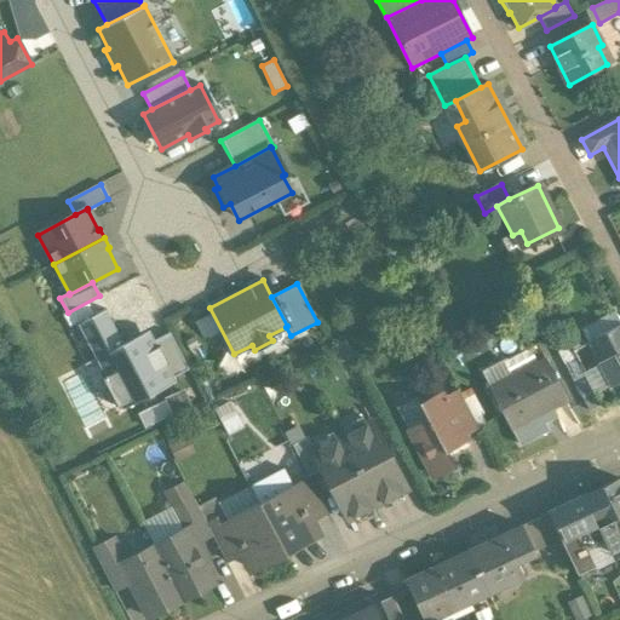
[(154,342),(148,331),(122,344),(104,310),(76,325),(104,378),(102,379),(116,407),(119,406),(121,411),(176,383),(173,378),(154,342)]
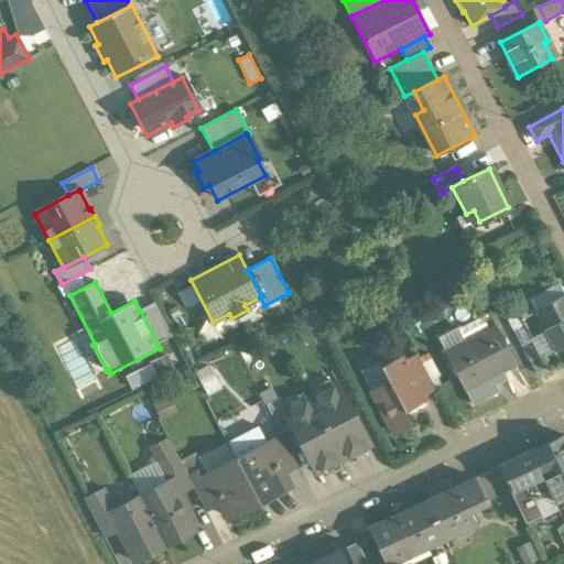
[(563,297),(522,321),(531,337),(544,329),(562,364),(563,366),(563,365),(563,297)]
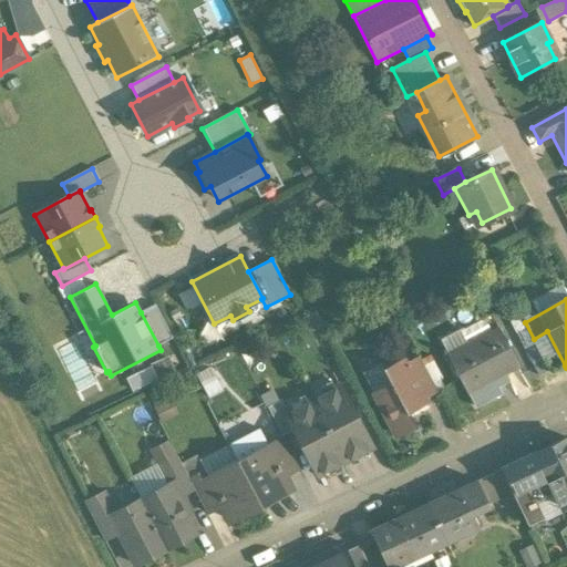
[(141,312),(158,346),(172,339),(154,305),(141,312)]
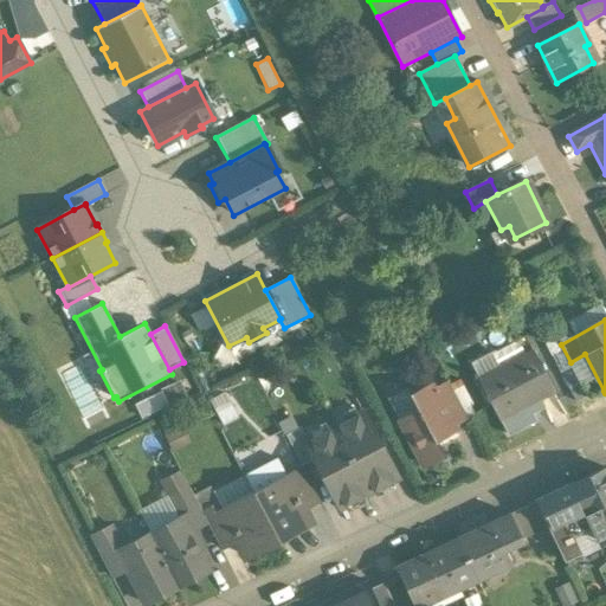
[(533,354),(522,360),(524,365),(535,359),(533,354)]
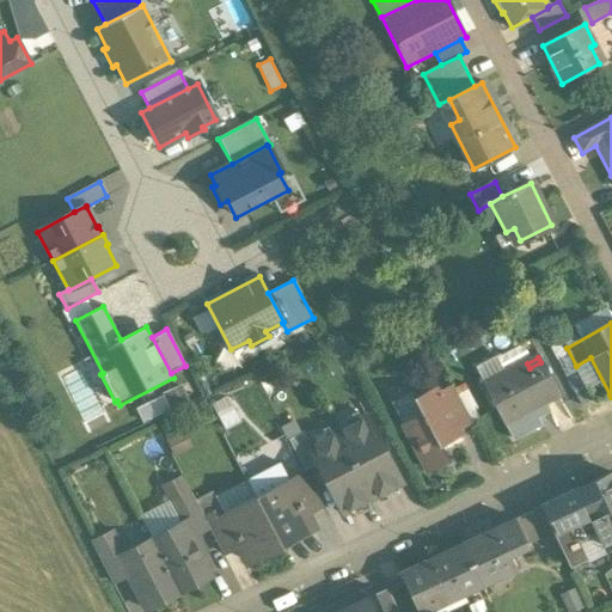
[(610,395),(591,357),(576,366),(595,402),(610,395)]
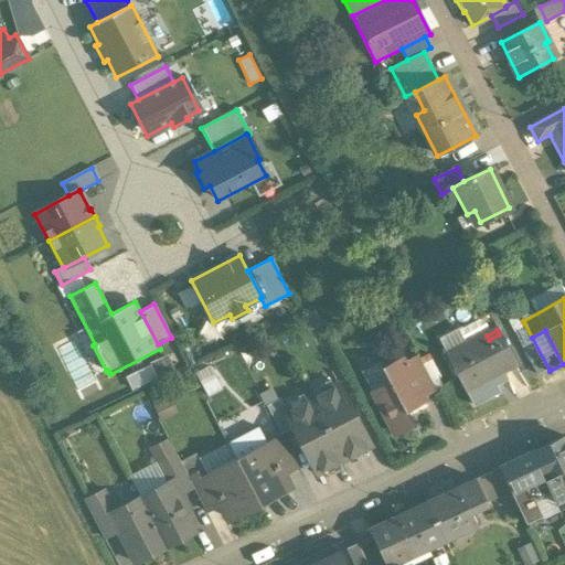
[(487,336),(447,355),(465,388),(493,373),(496,377),(515,366),(499,334),(489,340),(487,336)]
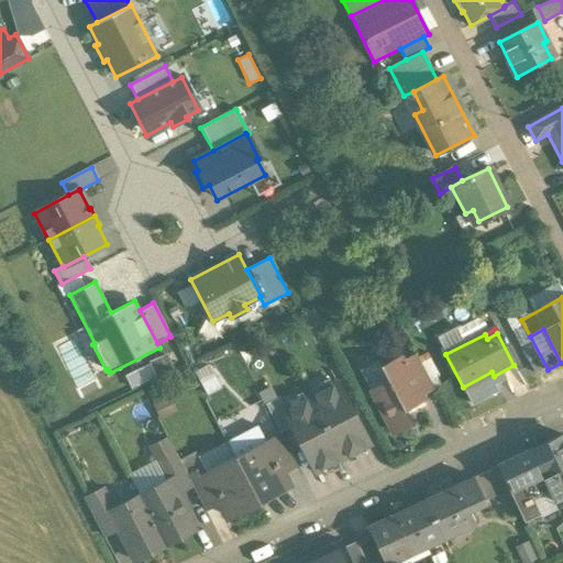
[(433,389),(416,354),(403,361),(421,396),(433,389)]
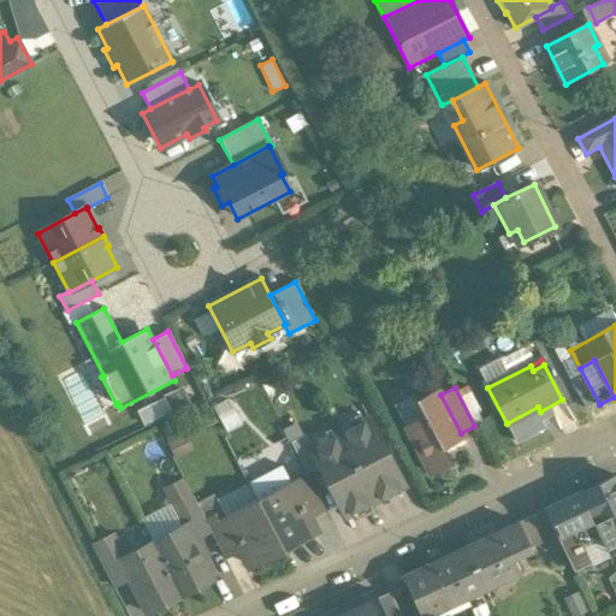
[(439,392),(416,404),(425,419),(406,430),(430,474),(451,462),(443,448),(462,437),(461,433),(440,395),(439,392)]
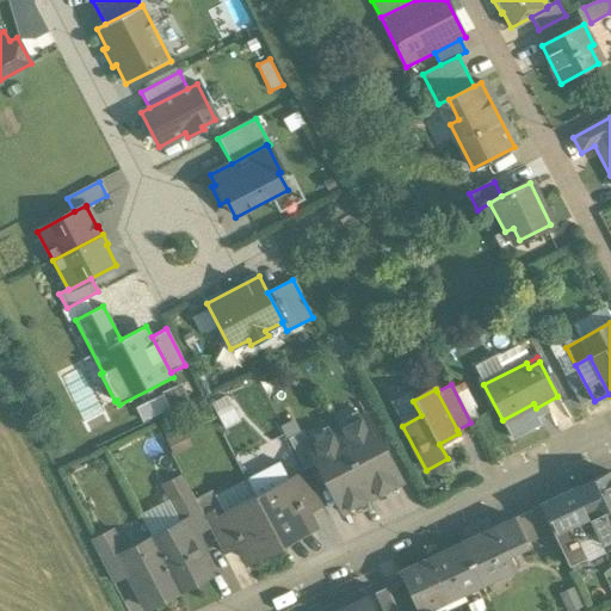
[(534,403),(503,420),(505,425),(536,408),(534,403)]
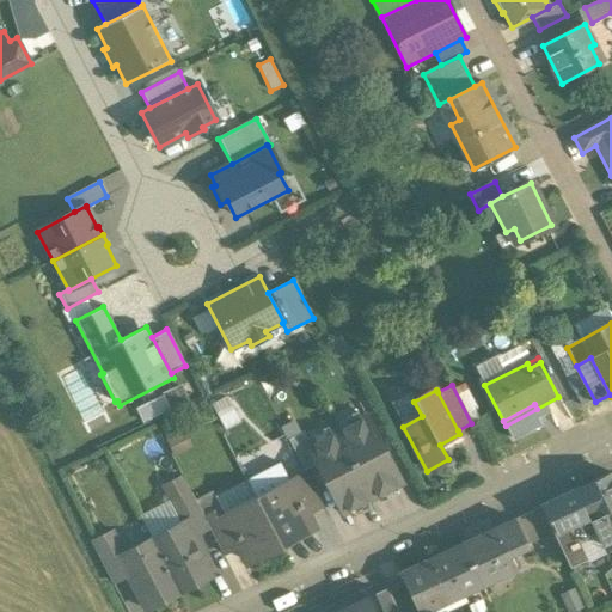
[(401,484),(366,416),(336,432),(372,500),(401,484)]
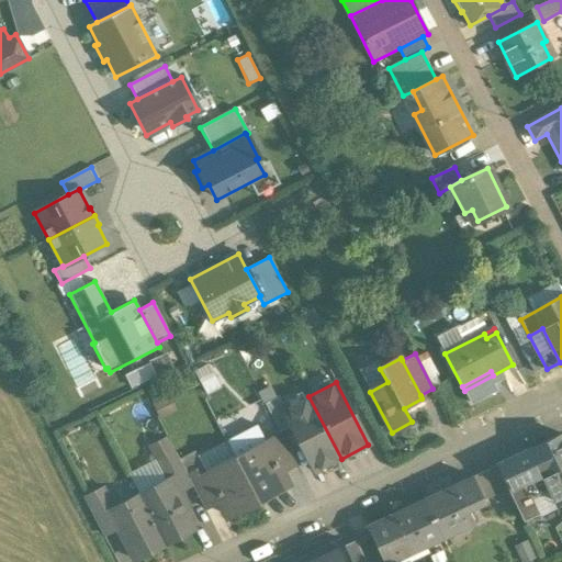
[(308,396),(282,411),(315,472),(341,459),(308,396)]
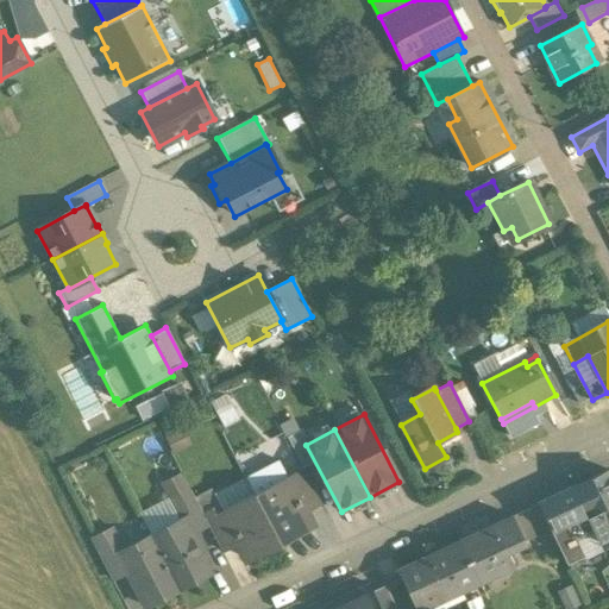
[(303,471),(287,481),(303,513),(303,512),(320,503),(303,471)]
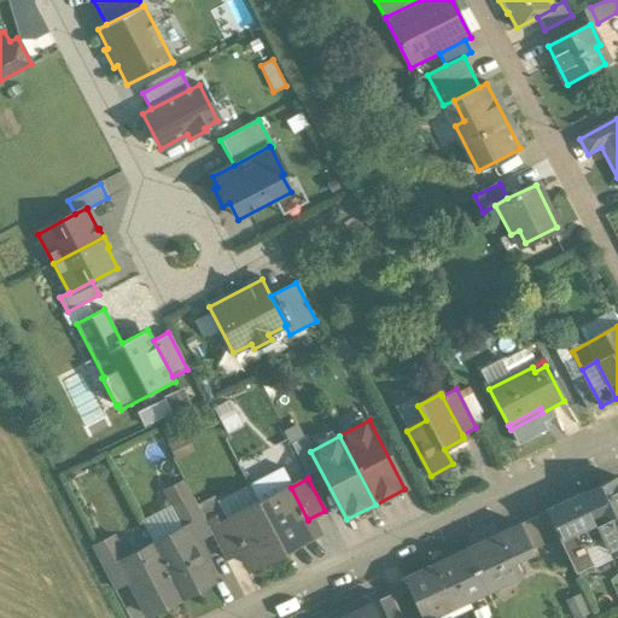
[(617,479),(617,478),(546,513),(575,573),(617,552),(617,479)]
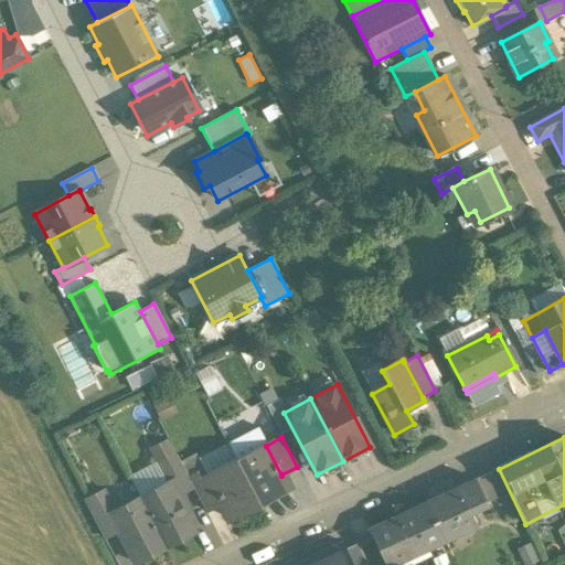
[(266,446),(236,461),(259,504),(289,489),(281,475),(281,476),(266,446)]
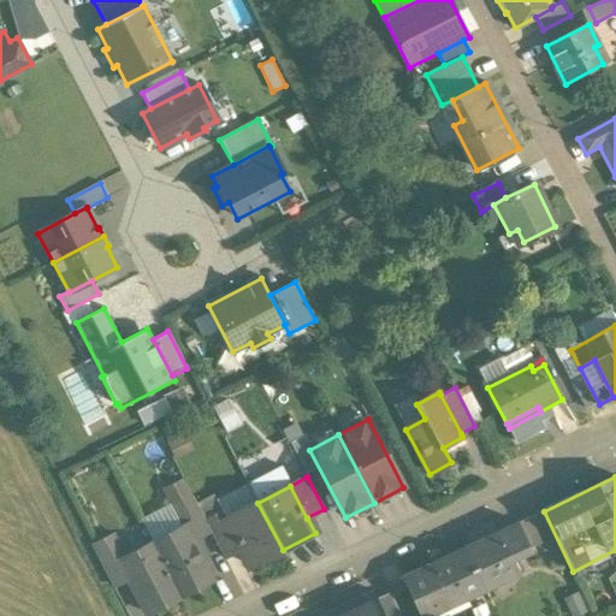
[(191,496),(171,507),(182,528),(190,525),(197,539),(209,532),(203,520),(205,520),(191,496)]
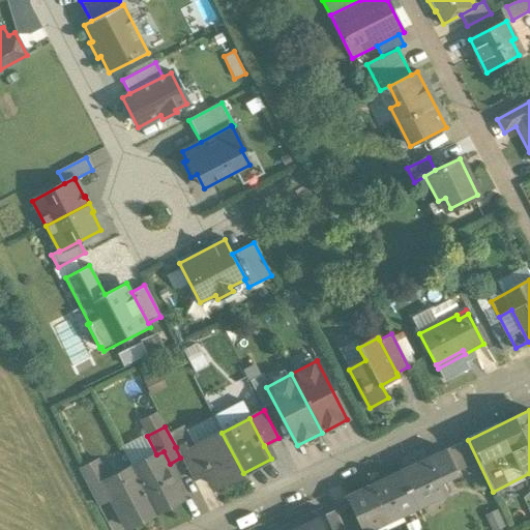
[(196,446),(194,447),(207,473),(214,488),(243,473),(222,433),(196,446)]
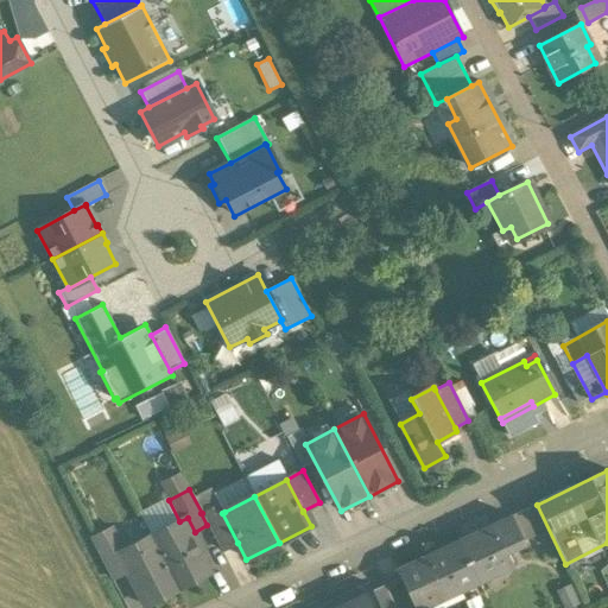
[(225,512),(220,504),(202,513),(201,513),(207,525),(221,551),(238,543),(222,513),(225,512)]
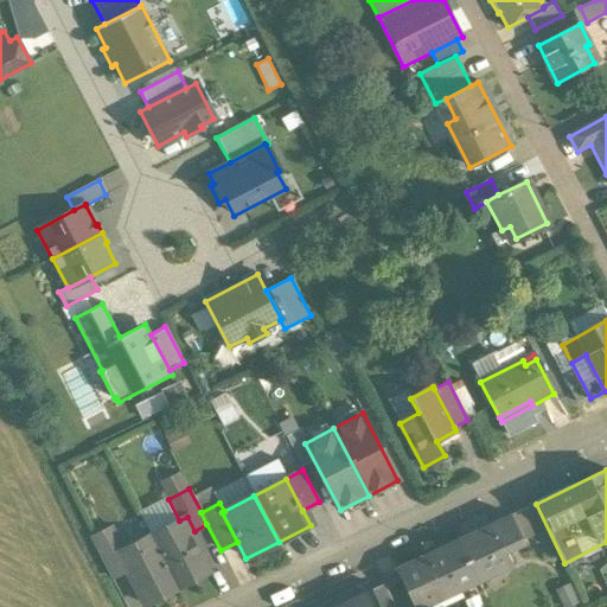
[(548,530),(535,504),(522,511),(535,536),(548,530)]
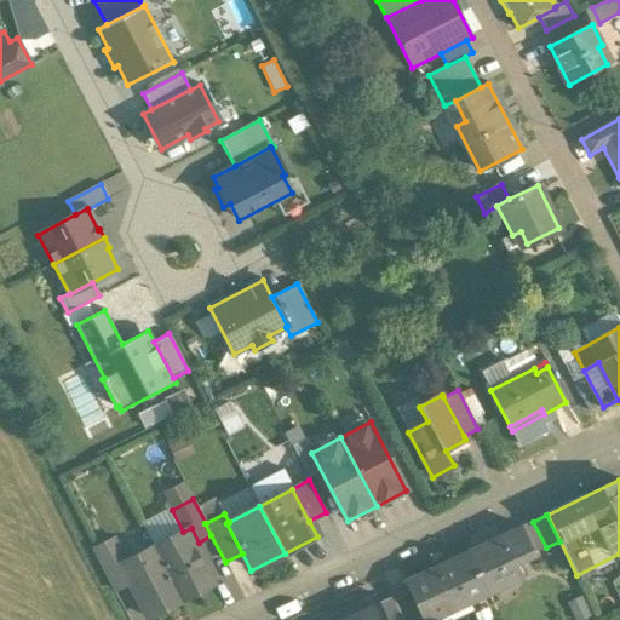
[(523,527),(468,552),(488,595),(522,577),(516,562),(535,554),(523,527)]
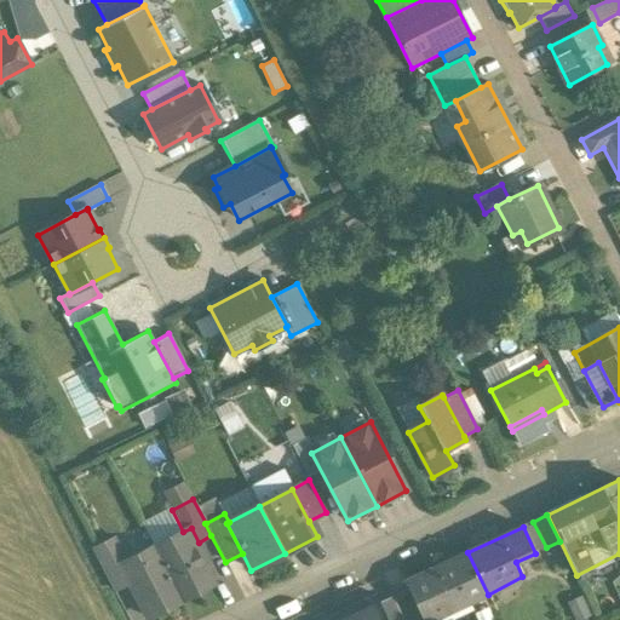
[(183,532),(154,547),(182,601),(214,584),(197,552),(200,544),(199,543),(191,528),(183,532)]
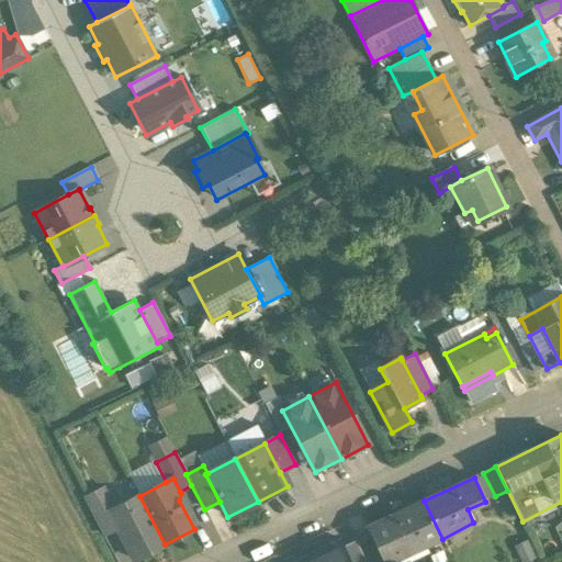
[(105,489),(83,501),(102,536),(116,528),(108,513),(115,508),(105,489)]
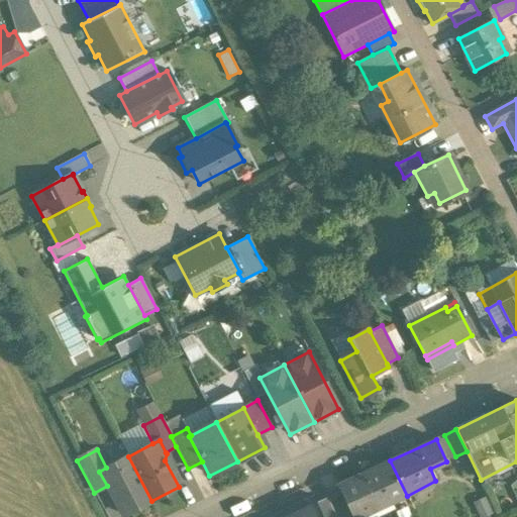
[(106,468),(99,472),(107,486),(123,516),(151,501),(128,456),(106,468)]
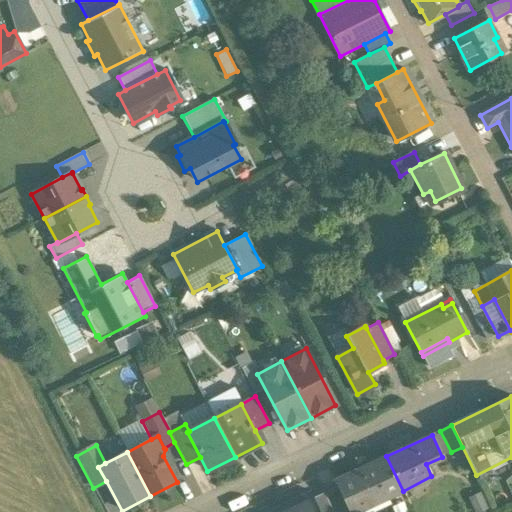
[(386,456),(334,481),(337,488),(348,511),(360,511),(403,491),(386,456)]
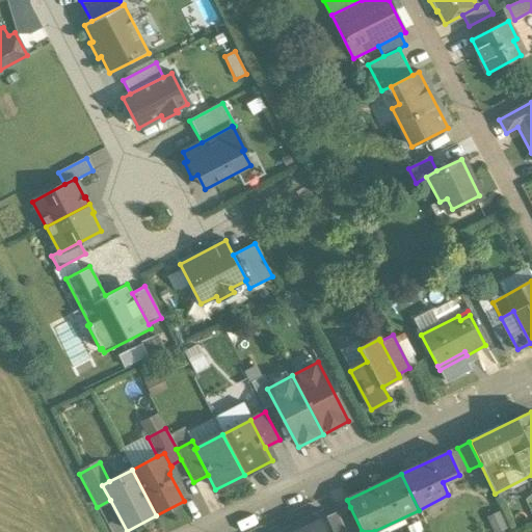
[(362,531),(350,507),(337,513),(346,531),(362,531)]
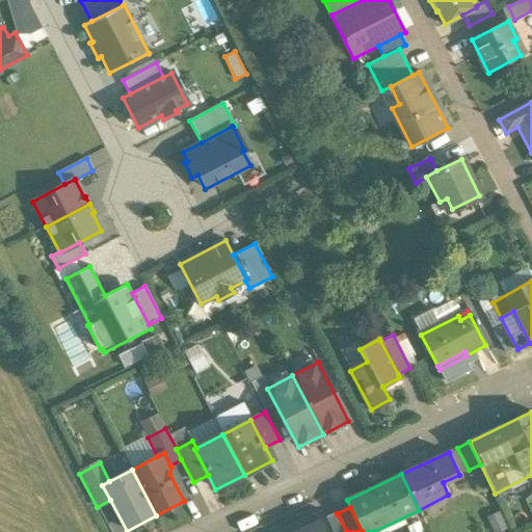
[(321,512),(283,531),(330,531),(324,519),(321,512)]
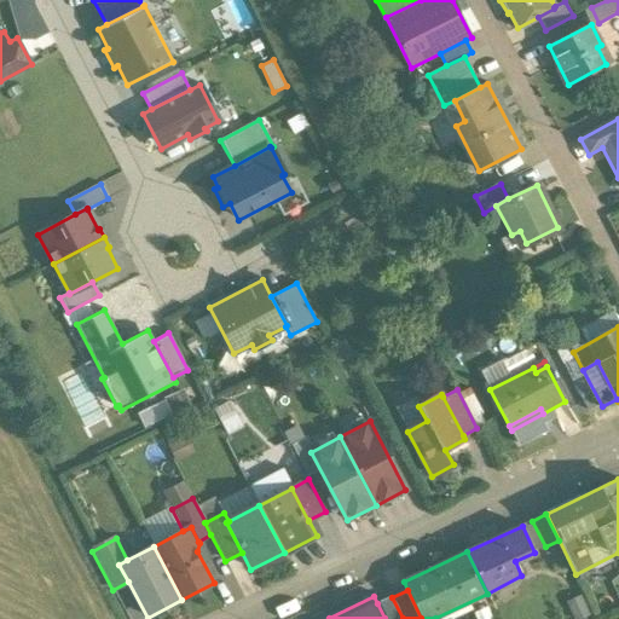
[(403,618),(392,597),(377,603),(385,618),(403,618)]
